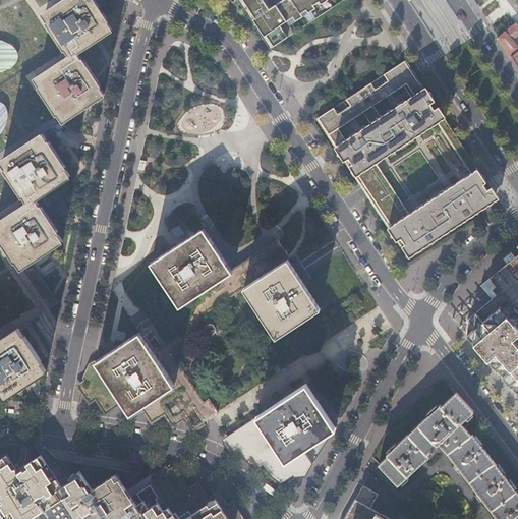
[(0,109),(33,88),(56,123),(57,125),(61,122),(63,121),(103,95),(97,87),(99,85),(81,61),(80,61),(75,53),(109,31),(104,22),(106,21),(91,0),(0,0),(0,109)]
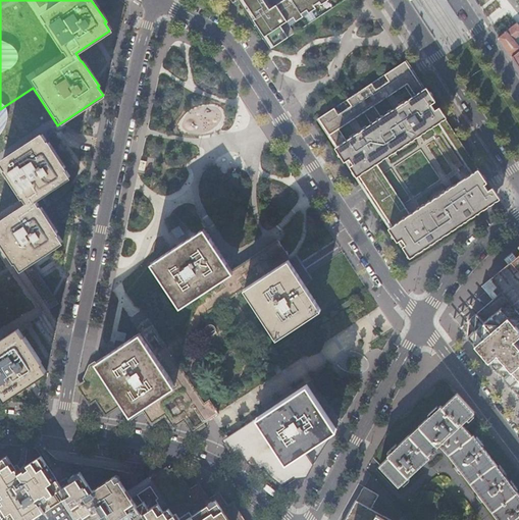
[(240,0),(236,0),(255,30),(258,27),(240,0)]
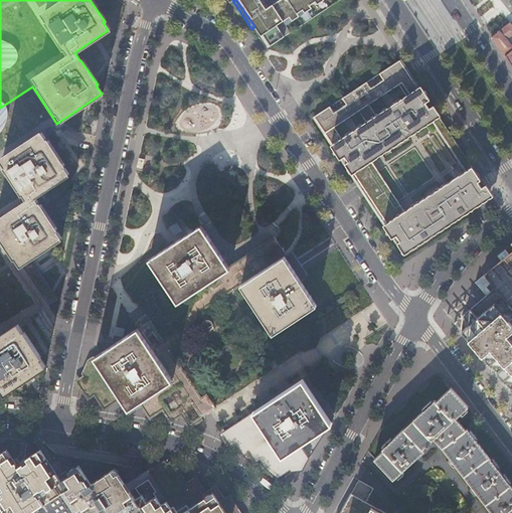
[(315,6),(322,1),(321,0),(287,0),(287,1),(285,0),(280,0),(265,10),(257,0),(236,0),(254,26),(268,47),(282,37),(275,26),(288,18),(290,22),(297,17),(295,14),(301,11),(303,14),(310,9),(308,6),(313,3),(315,6)]
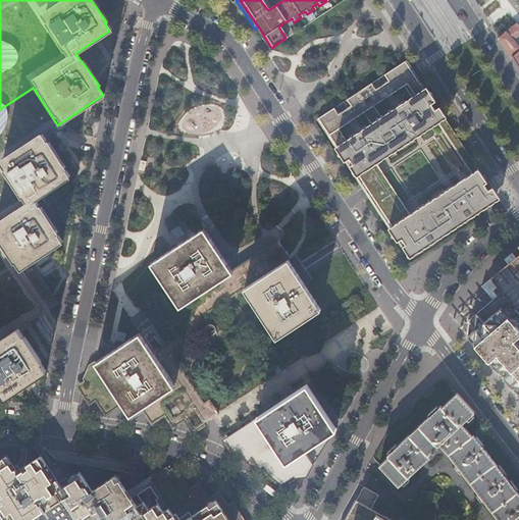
[(518,29),(514,23),(496,38),(511,62),(518,73),(518,29)]
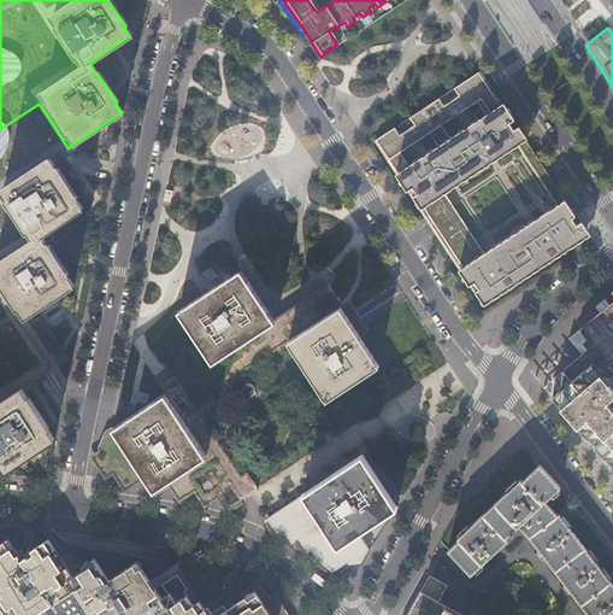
[(305,31),(301,35),(317,59),(320,57),(305,31)]
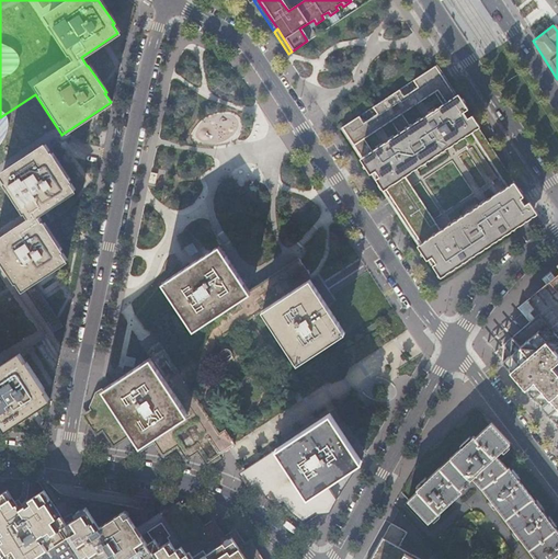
[(371,107),(375,115),(371,117),(365,121),(361,124),(356,116),(339,128),(385,198),(403,186),(397,175),(445,143),(448,147),(467,134),(475,129),(433,67),(411,81),(416,88),(411,91),(406,94),(401,97),(397,90),(371,107)]
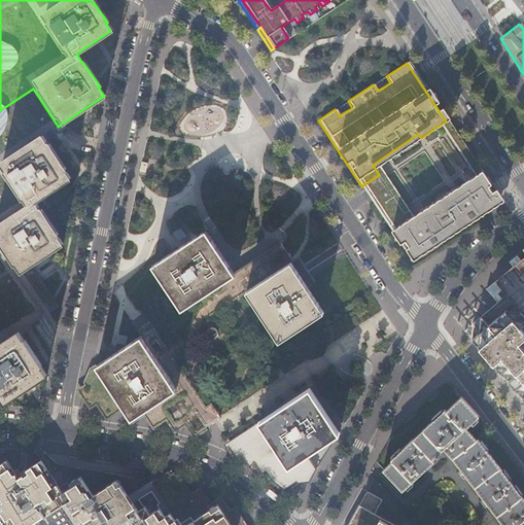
[(56,235),(50,226),(39,209),(38,210),(33,202),(68,178),(63,170),(64,170),(47,144),(46,145),(43,140),(56,132),(54,129),(58,127),(57,125),(33,89),(0,110),(0,239),(21,270),(22,273),(48,312),(59,306),(30,264),(61,244),(56,235)]
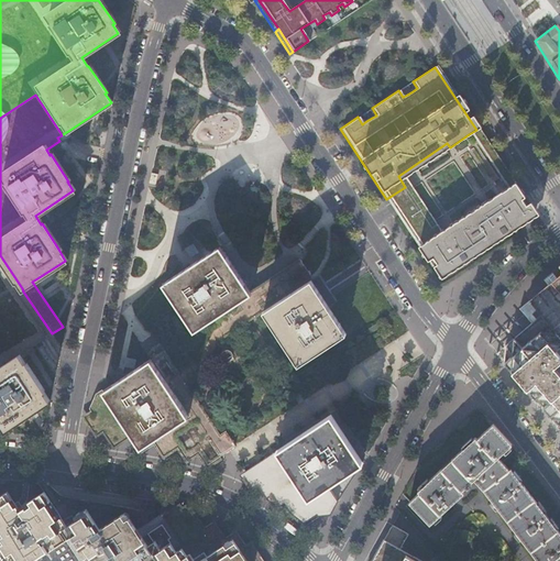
[(476,130),(469,134),(505,189),(512,185),(476,130)]
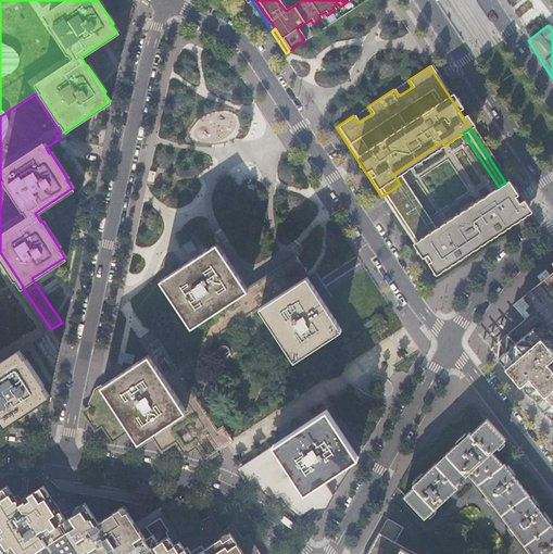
[(400,185),(381,197),(407,236),(426,224),(430,231),(434,229),(405,186),(399,175),(444,146),(441,141),(393,174),(400,185)]
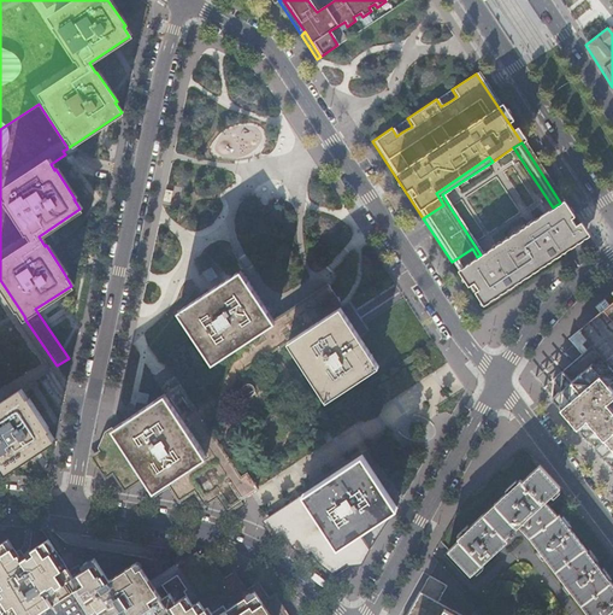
[(481,300),(583,233),(561,201),(560,203),(553,208),(531,221),(535,226),(528,230),(525,226),(477,257),(472,249),(452,262),(475,297),(477,296),(481,300)]
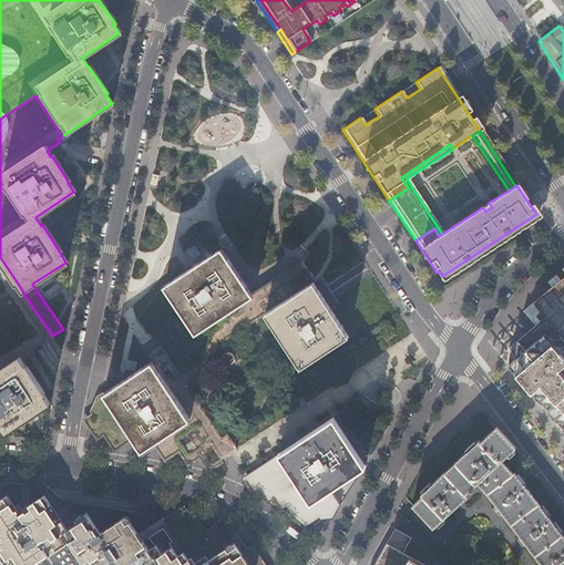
[(249,295),(246,290),(219,249),(162,287),(193,335),(211,324),(250,297),(249,295)]
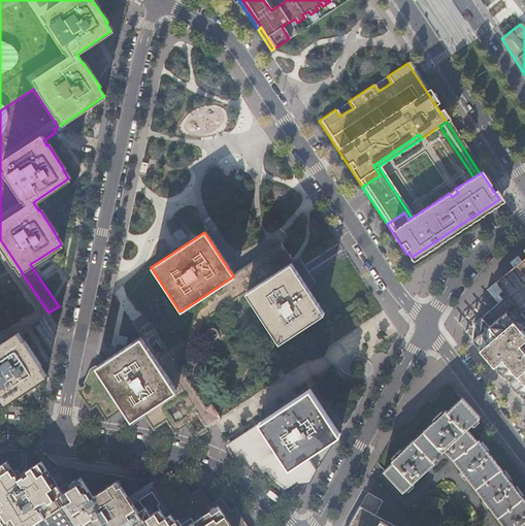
[(0,395),(6,403),(45,377),(40,369),(41,368),(25,343),(24,344),(18,335),(42,319),(15,277),(22,273),(21,270),(0,239),(0,395)]
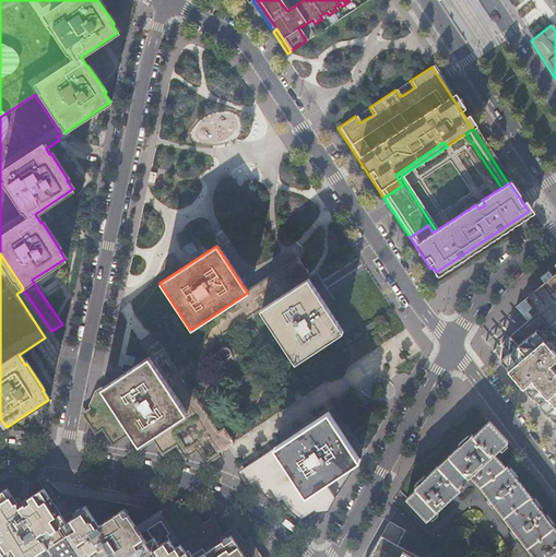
[(258,311),(306,280),(304,276),(306,274),(295,258),(246,291),(247,293),(208,319),(220,336),(246,319),(258,311)]
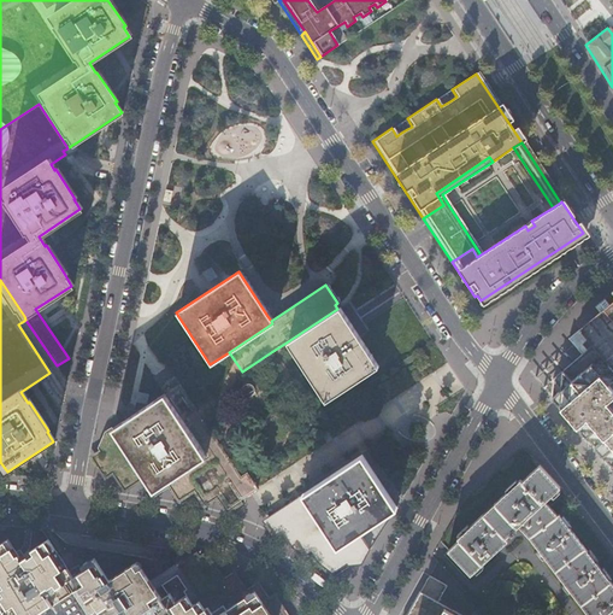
[(612,291),(611,293),(612,297),(612,299),(577,331),(587,341),(571,355),(569,352),(555,364),(560,370),(550,380),(558,390),(549,398),(612,474),(612,291)]
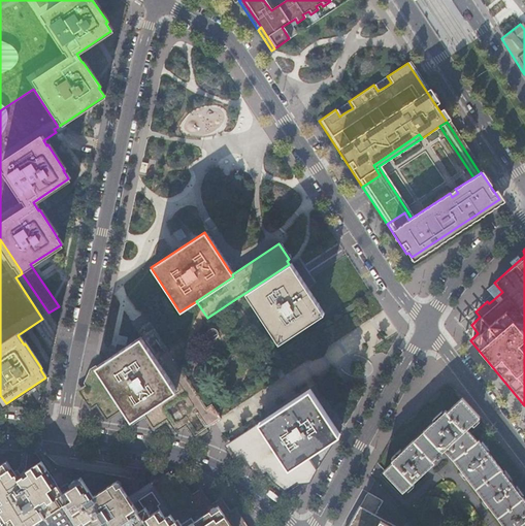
[(306,290),(289,264),(243,294),(276,343),(322,314),(306,290)]
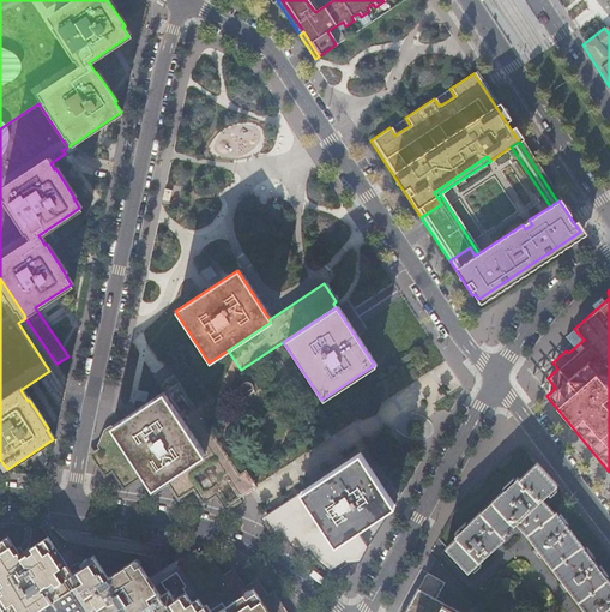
[(110,429),(104,432),(97,447),(101,451),(94,456),(103,472),(110,467),(122,484),(139,473),(150,490),(167,479),(177,495),(192,485),(203,499),(215,492),(224,507),(253,487),(243,471),(237,474),(177,383),(162,394),(110,429)]
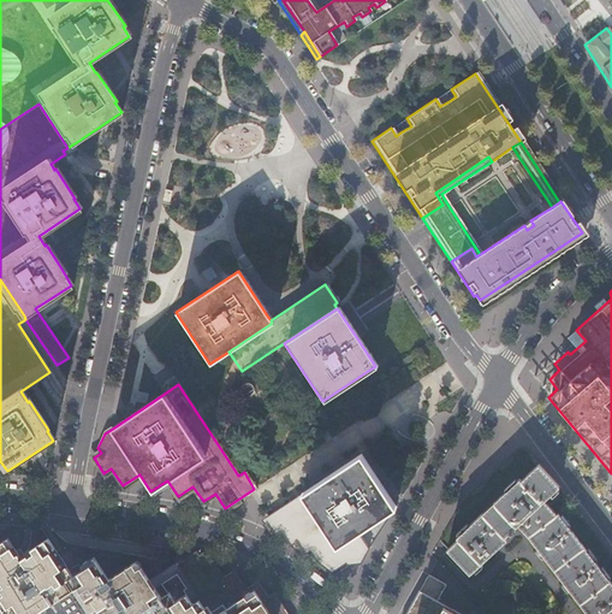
[(237,391),(237,393),(238,394),(238,395),(239,396),(239,397),(242,397),(245,399),(247,397),(248,397),(250,394),(251,391),(253,390),(251,389),(250,385),(249,385),(247,384),(244,384),(241,387),(238,390),(237,391)]
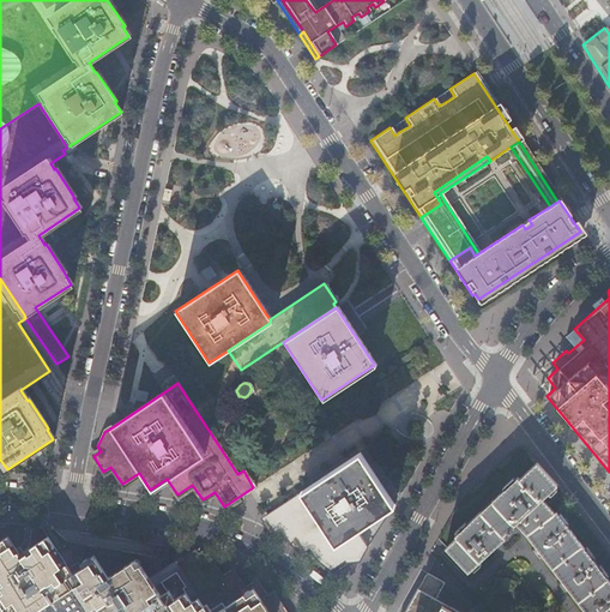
[(333,545),(356,531),(393,507),(358,454),(299,493),(333,545)]
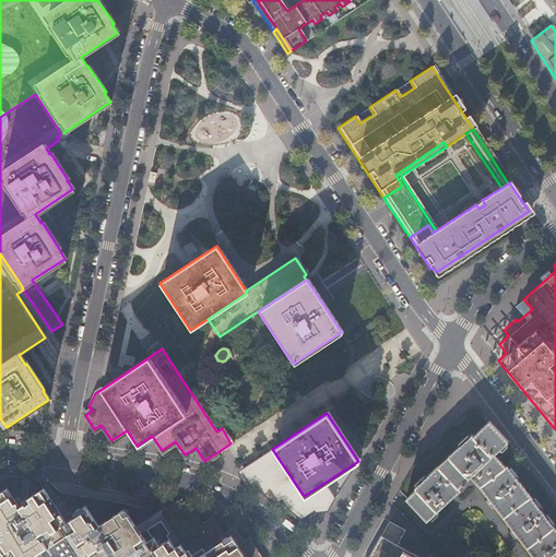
[(505,442),(499,435),(487,422),(471,437),(470,435),(413,488),(414,490),(404,499),(425,521),(458,490),(457,488),(469,476),(477,486),(494,508),(530,556),(555,556),(555,533),(505,466),(504,467),(492,454),(505,442)]
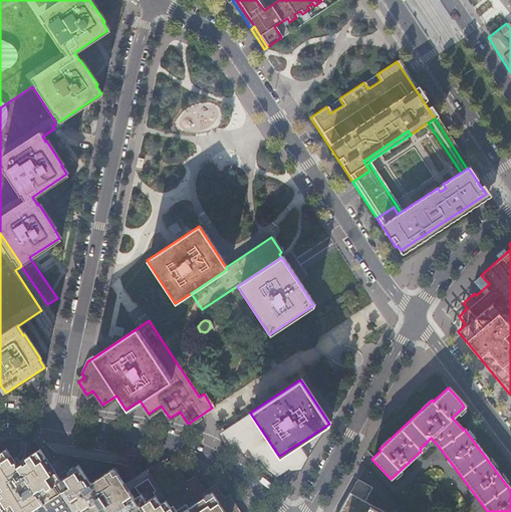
[(279,456),(250,413),(221,432),(229,444),(233,441),(241,452),(246,448),(253,459),(258,456),(267,469),(269,467),(275,476),(288,468),(289,469),(291,469),(293,472),(298,471),(307,458),(298,444),(279,456)]
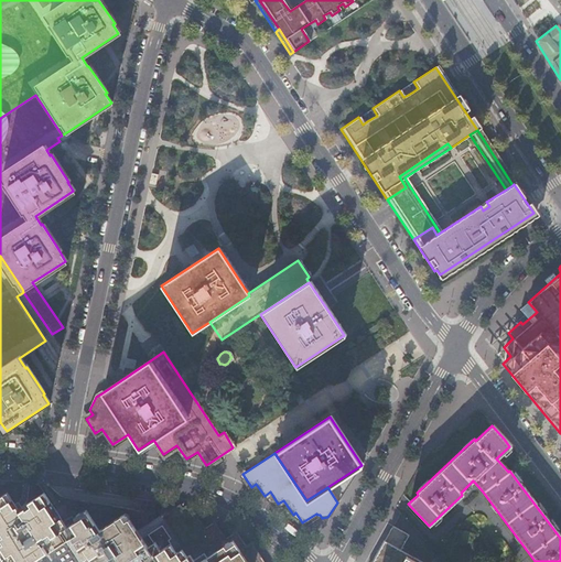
[(0,560),(1,561),(12,561),(14,560),(15,561),(27,561),(255,561),(249,553),(244,557),(236,546),(235,546),(228,544),(226,542),(222,546),(214,535),(208,538),(204,532),(201,535),(187,515),(185,516),(177,515),(176,512),(166,518),(190,553),(184,557),(179,550),(174,553),(168,544),(158,551),(152,542),(144,547),(138,537),(132,540),(129,533),(133,530),(125,517),(121,519),(118,514),(92,530),(86,522),(83,519),(73,526),(68,518),(62,522),(49,504),(44,506),(40,499),(19,512),(6,493),(0,496),(0,533),(2,537),(0,538),(0,542),(1,544),(0,546),(0,551),(3,557),(0,558),(0,560)]
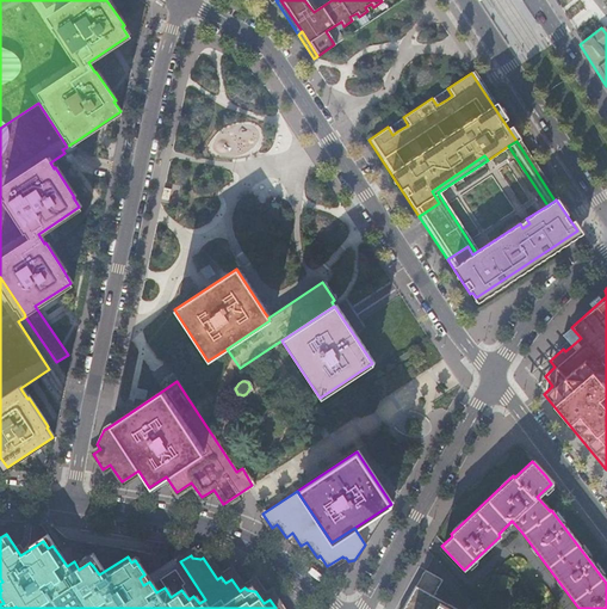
[(452,608),(431,597),(440,579),(423,571),(414,589),(402,608),(452,608)]
